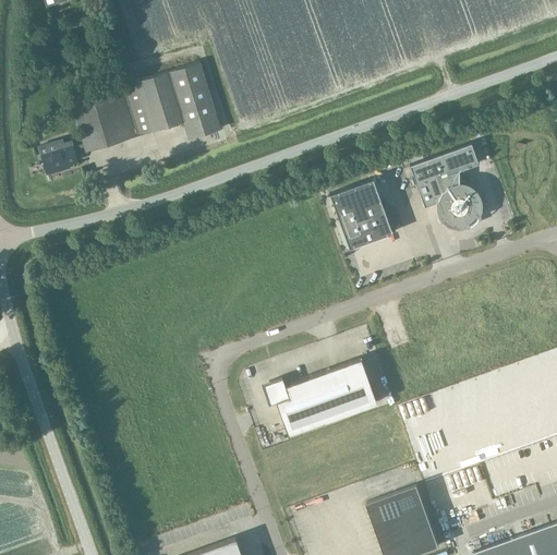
[(220,131),(216,115),(201,64),(132,84),(134,92),(73,111),(86,154),(184,124),(189,141),(220,131)]
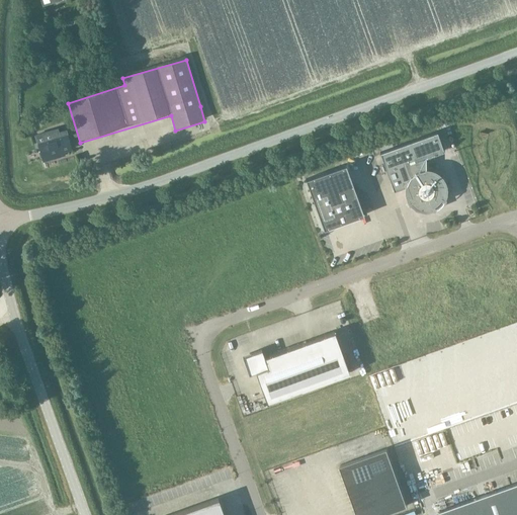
[(30,121),(28,129),(35,132),(38,124),(30,121)]
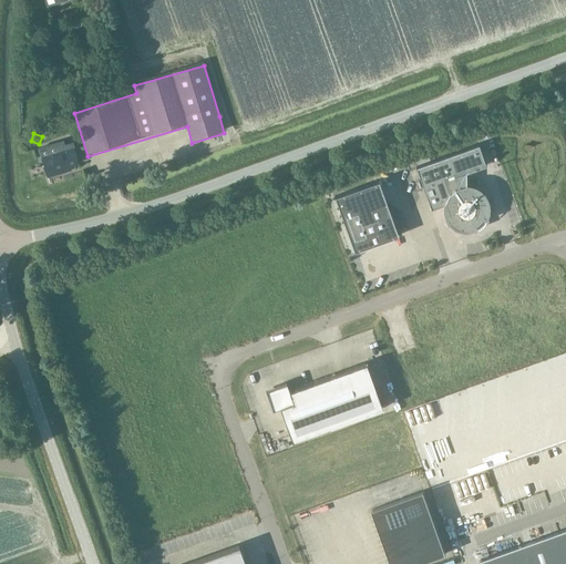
[(57,173),(79,166),(74,150),(68,152),(65,144),(39,152),(44,167),(42,171),(44,176),(47,176),(48,180),(58,177),(57,173)]
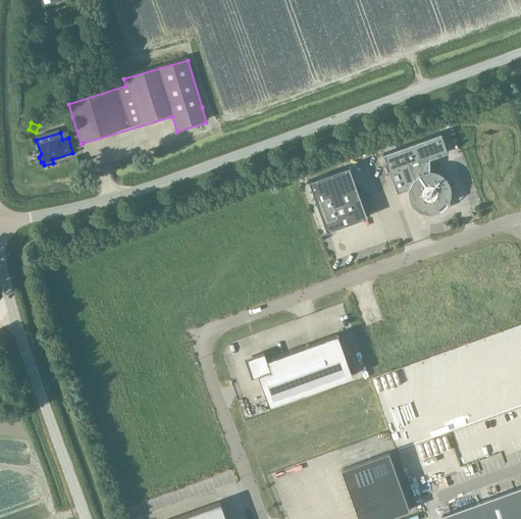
[(440,136),(383,156),(397,195),(409,191),(412,200),(410,201),(412,205),(415,209),(419,211),(423,213),(427,214),(431,214),(435,213),(436,213),(436,215),(439,214),(437,210),(439,208),(443,206),(445,204),(449,206),(450,203),(448,203),(449,201),(450,198),(450,194),(450,190),(448,185),(446,182),(443,178),(438,175),(434,174),(429,173),(429,161),(448,155),(440,136)]
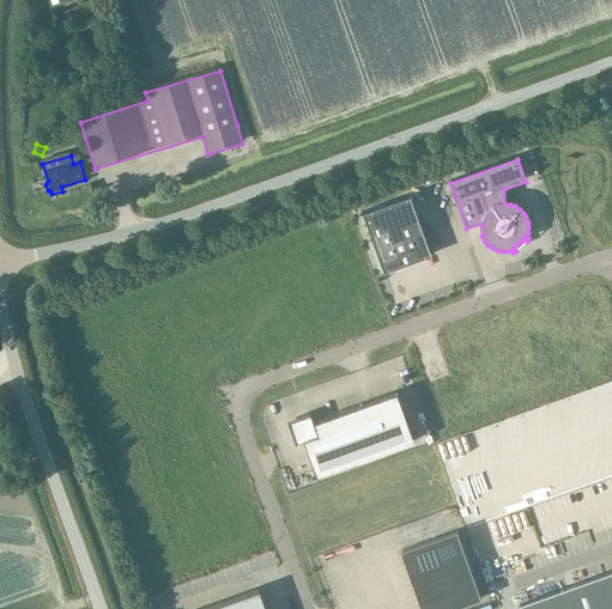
[(408,199),(362,214),(385,276),(431,261),(408,199)]
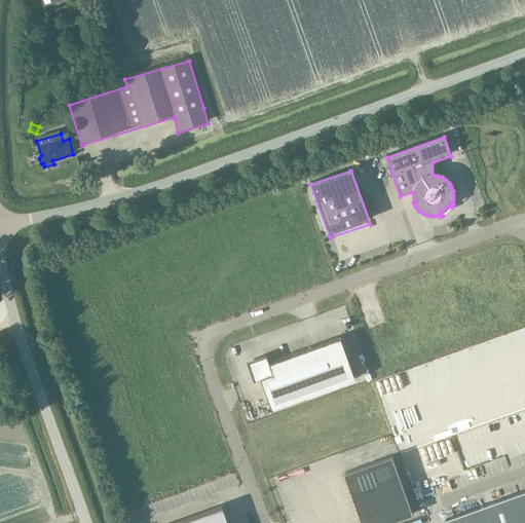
[(256,365),(248,368),(253,382),(260,380),(271,411),(354,381),(339,339),(269,365),(266,358),(255,362),(256,365)]
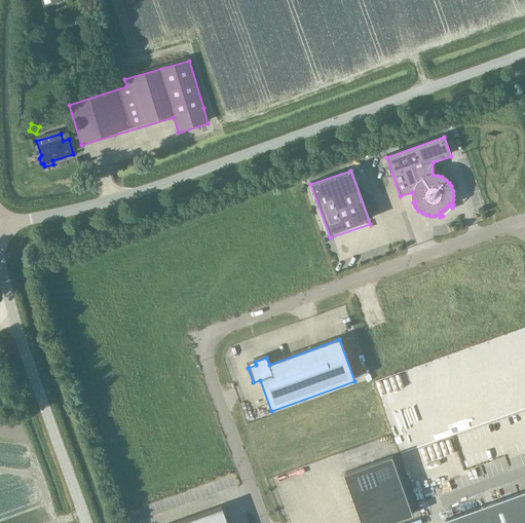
[(394,458),(346,476),(363,522),(395,522),(414,516),(394,458)]
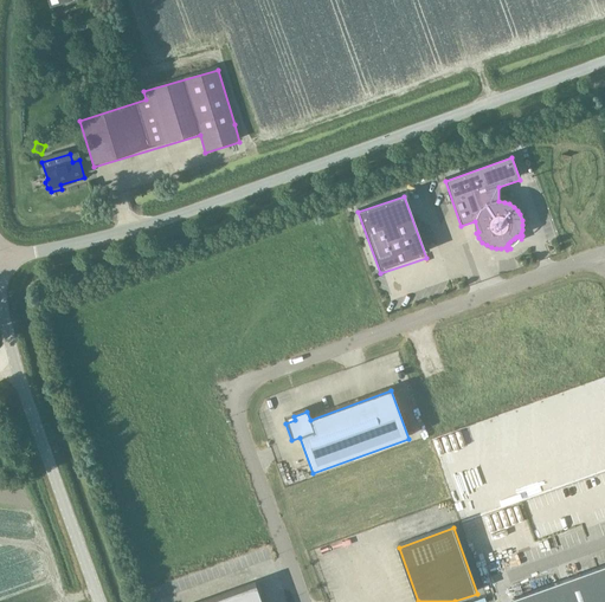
[(604,567),(515,600),(515,601),(604,601),(604,567)]
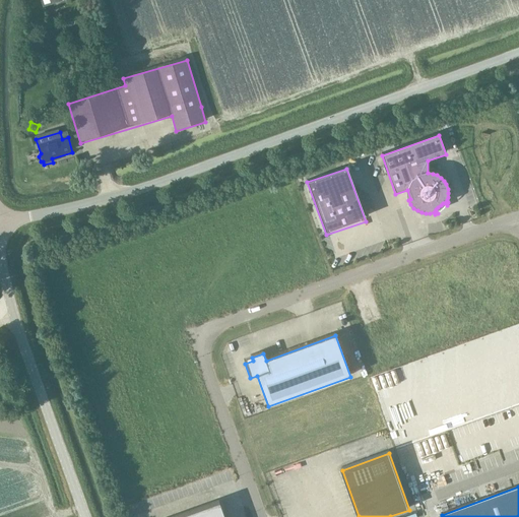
[(223,516),(218,503),(177,516),(223,516)]
